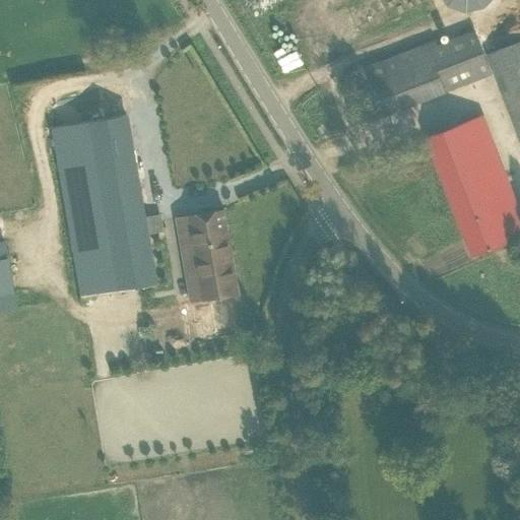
[(351,73),(369,120),(491,73),(473,31),(429,49),(427,44),(351,73)]
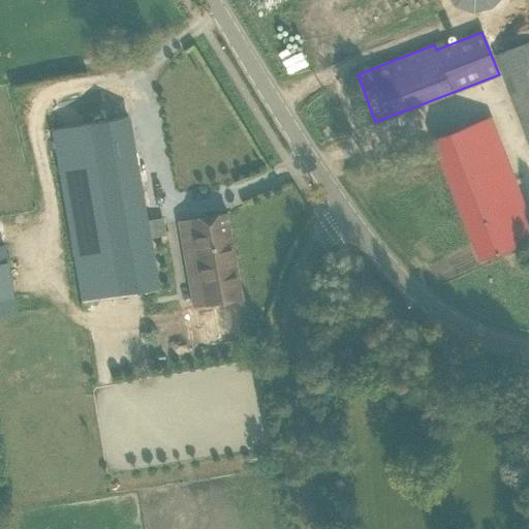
[(528,41),(496,55),(528,141),(528,41)]
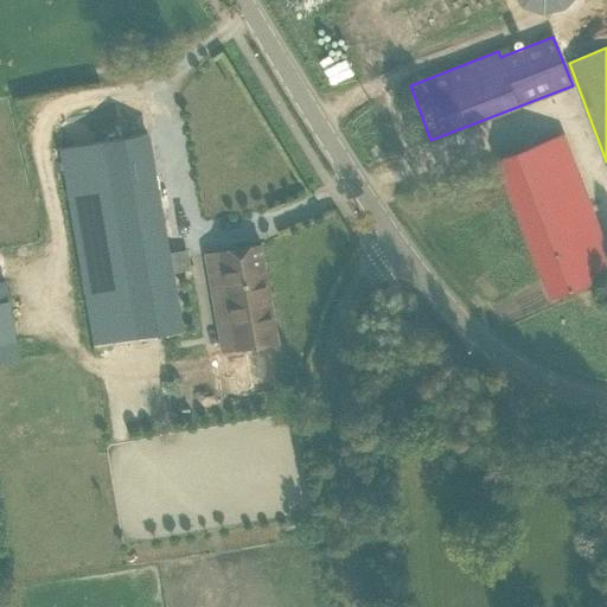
[(51,116),(57,152),(59,151),(94,346),(180,332),(141,101),(51,116)]
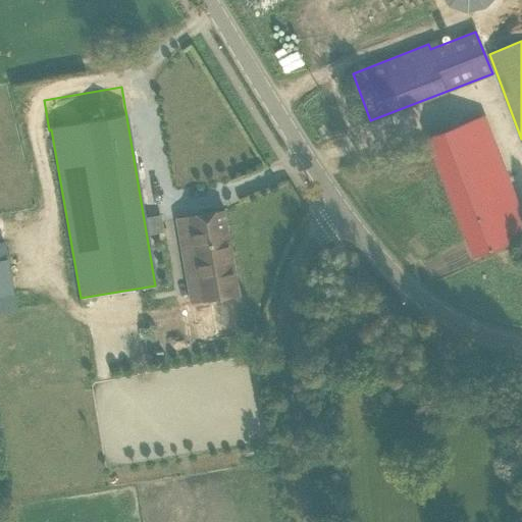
[(428,138),(474,254),(521,236),(521,223),(480,117),(428,138)]
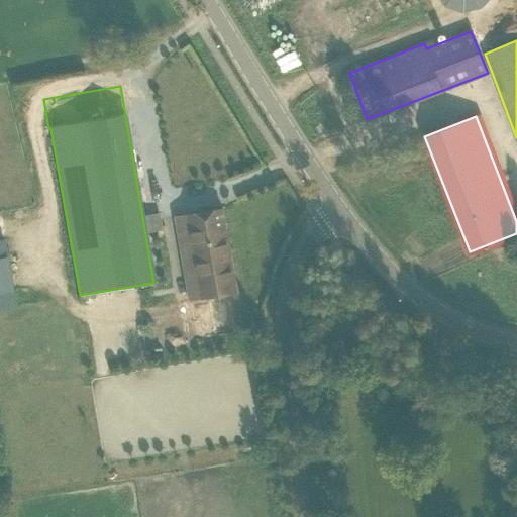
[(176,217),(181,247),(190,299),(236,291),(222,208),(176,217)]
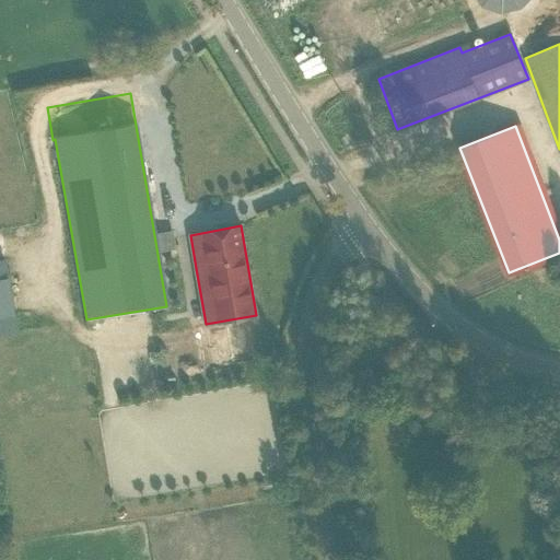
[(0,259),(0,335),(15,333),(3,259),(0,259)]
